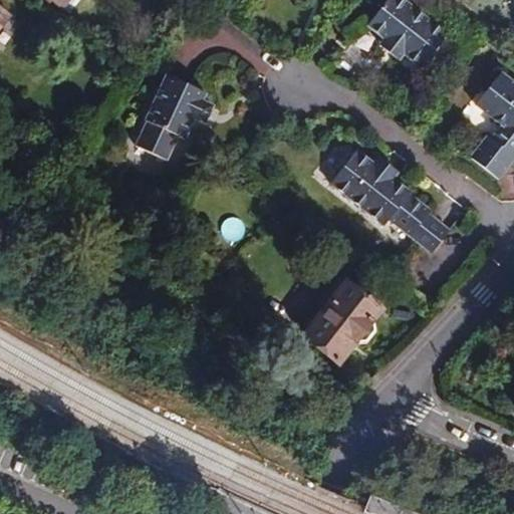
[(403,0),(386,0),(366,26),(383,38),(378,45),(399,61),(404,54),(421,68),(447,34),(403,0)]
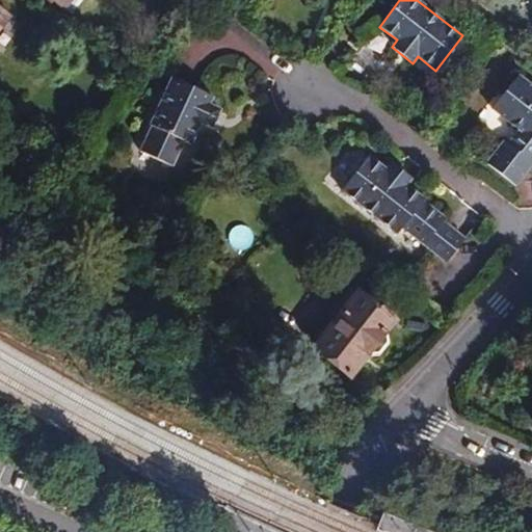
[(0,23),(8,14),(0,5),(0,23)]
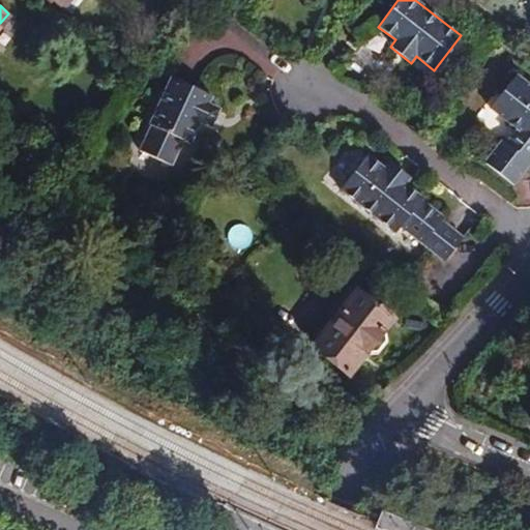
[(490,108),(518,129),(507,143),(503,140),(486,164),(513,185),(529,165),(529,160),(528,159),(529,156),(529,86),(516,75),(490,108)]
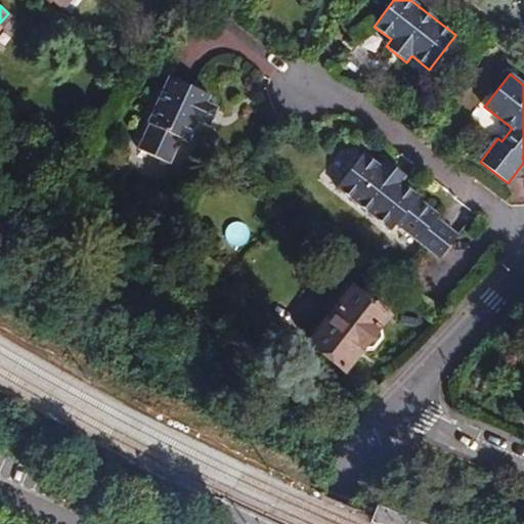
[(206,101),(210,94),(169,77),(147,124),(149,125),(138,149),(170,164),(181,139),(188,142),(198,122),(210,127),(218,107),(206,101)]
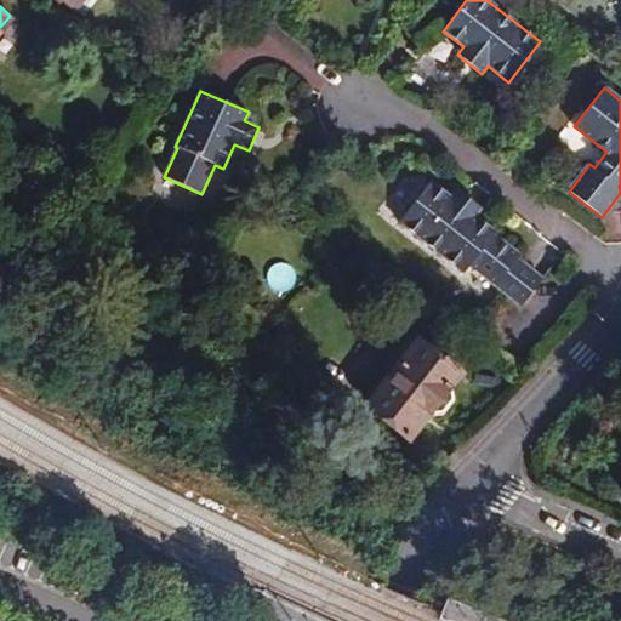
[(476,216),(451,198),(431,181),(398,222),(463,273),(469,266),(522,307),(543,279),(517,258),(520,255),(494,234),(496,232),(476,216)]
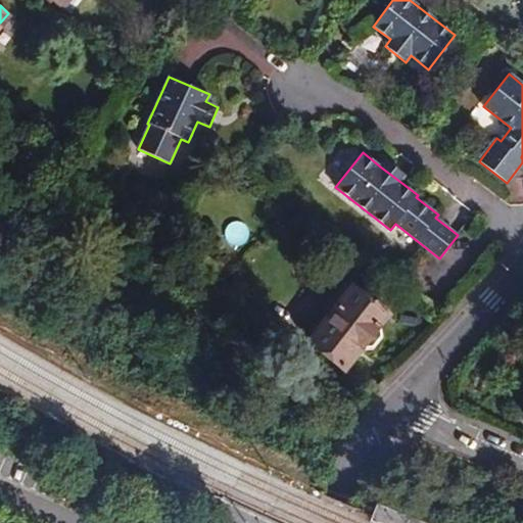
[(385,160),(380,167),(400,182),(406,175),(385,160)]
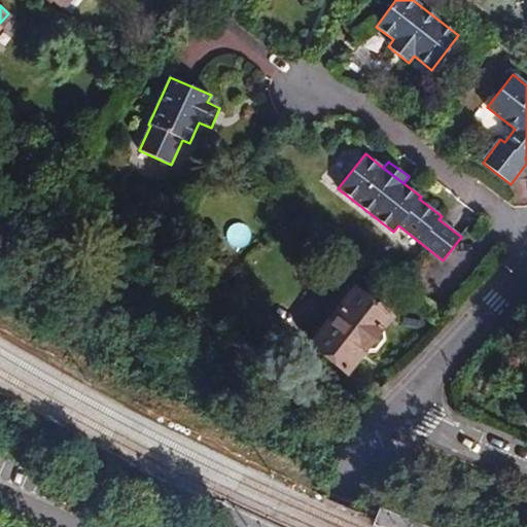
[(347,285),(325,312),(332,317),(310,346),(347,374),(364,351),(365,352),(375,351),(383,340),(382,330),(381,329),(391,317),(355,288),(354,290),(347,285)]
